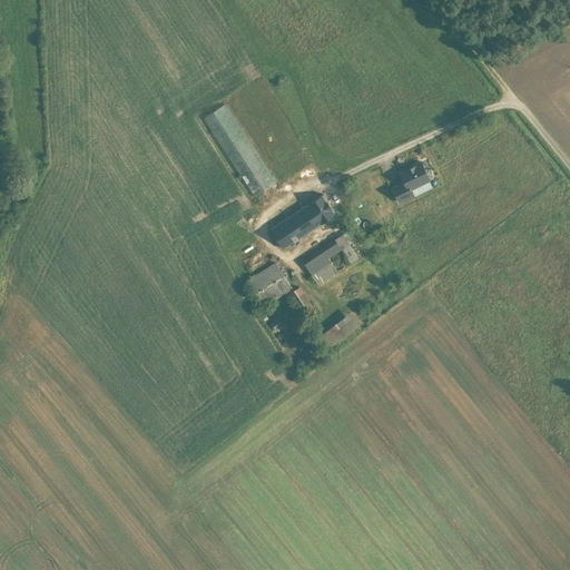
[(276,182),(225,104),(203,118),(255,196),(276,182)]
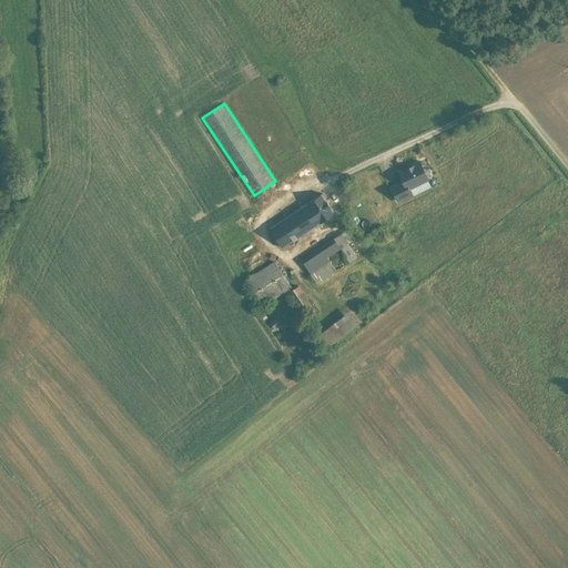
[(421,161),(399,171),(404,181),(407,189),(409,188),(428,179),(428,178),(430,174),(427,169),(424,168),(421,161)]
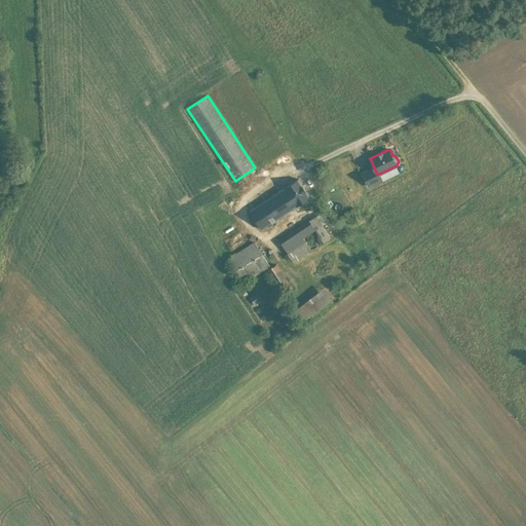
[(374,167),(363,174),(369,186),(381,180),(379,174),(377,175),(374,167)]
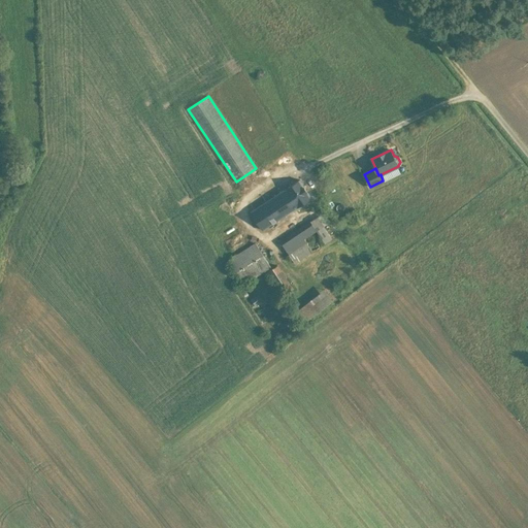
[(299,179),(286,189),(279,193),(291,210),(297,207),(311,198),(299,179)]
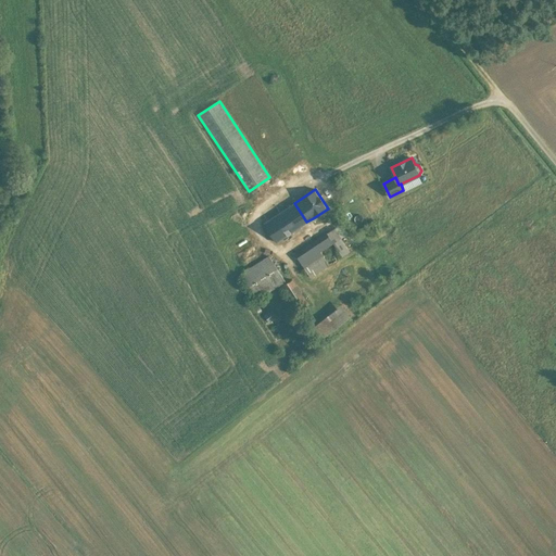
[(294,203),(264,223),(276,241),(306,222),(294,203)]
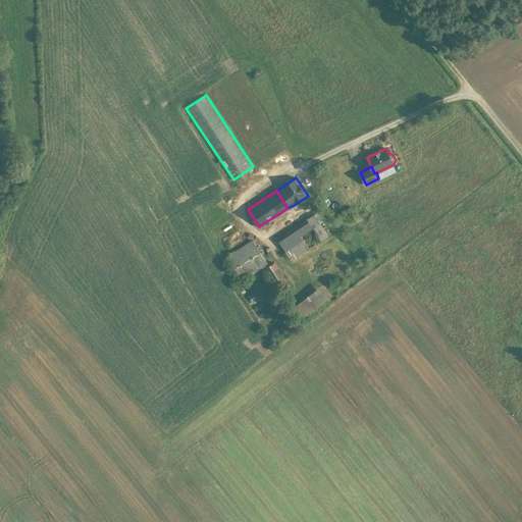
[(320,210),(314,214),(320,223),(326,219),(320,210)]
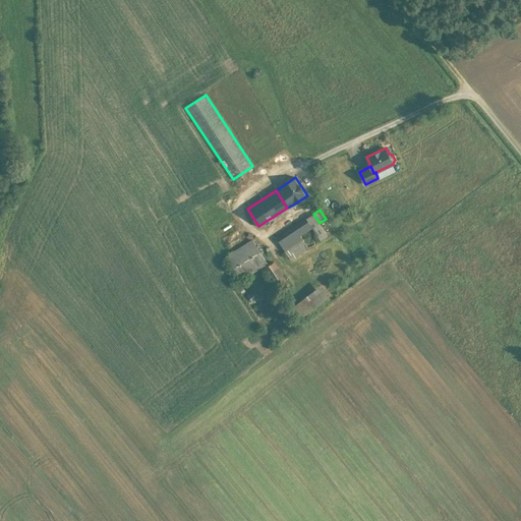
[(313,214),(306,219),(312,227),(320,223),(313,214)]
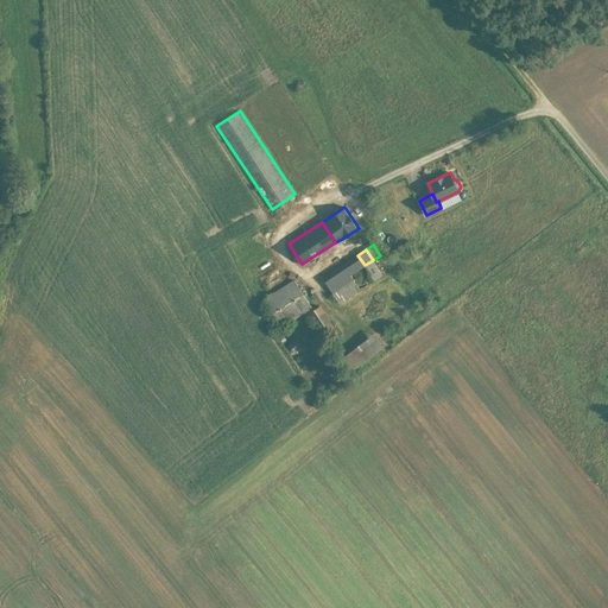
[(358,255),(343,264),(350,274),(359,268),(365,265),(358,255)]
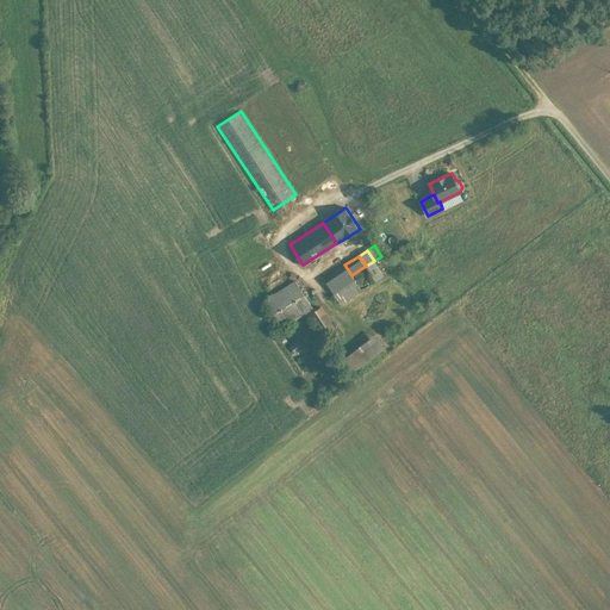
[(344,265),(324,279),(334,292),(354,279),(352,275),(344,265)]
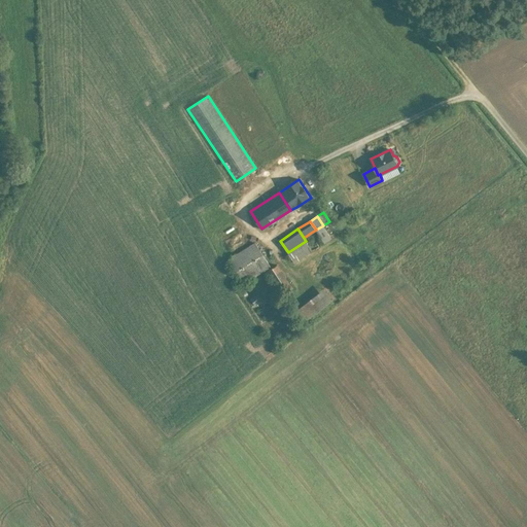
[(311,233),(304,238),(306,241),(311,251),(319,247),(311,233)]
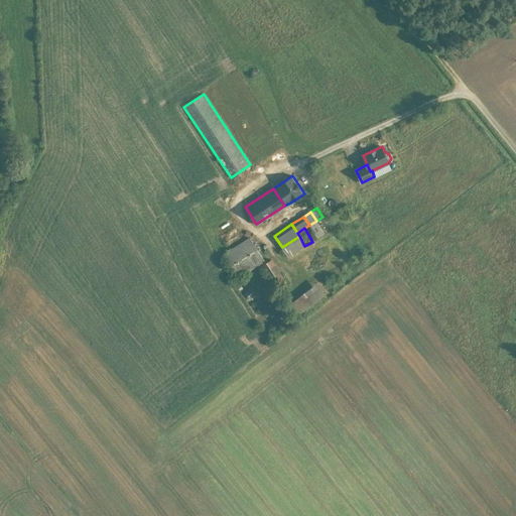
[(299,236),(282,247),(288,257),(304,246),(299,236)]
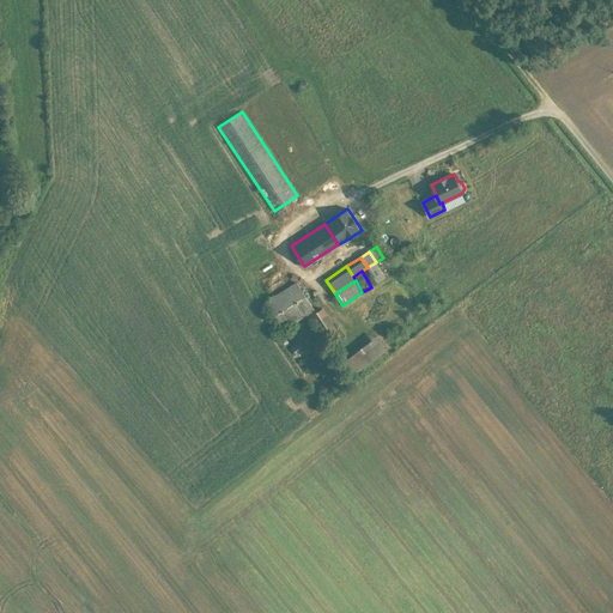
[(297,281),(267,301),(284,327),(314,309),(297,281)]
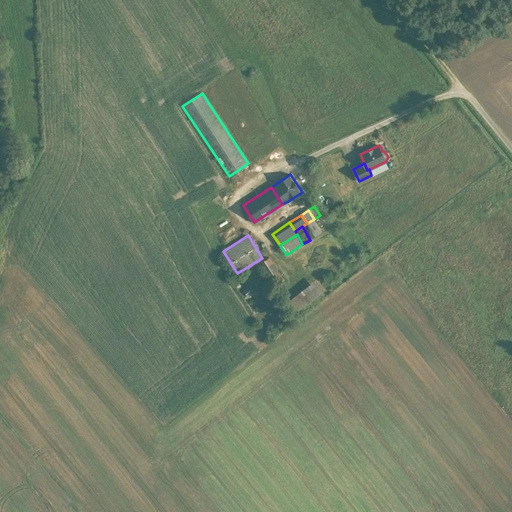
[(274,256),(265,259),(270,275),(279,272),(274,256)]
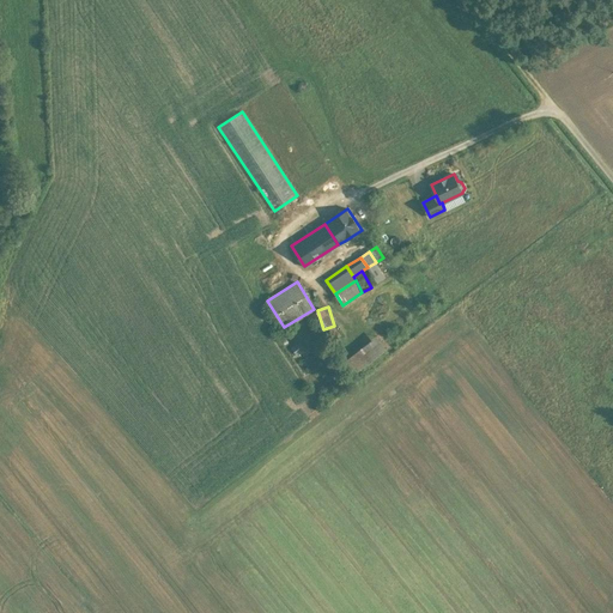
[(377,337),(344,362),(353,375),(386,349),(377,337)]
